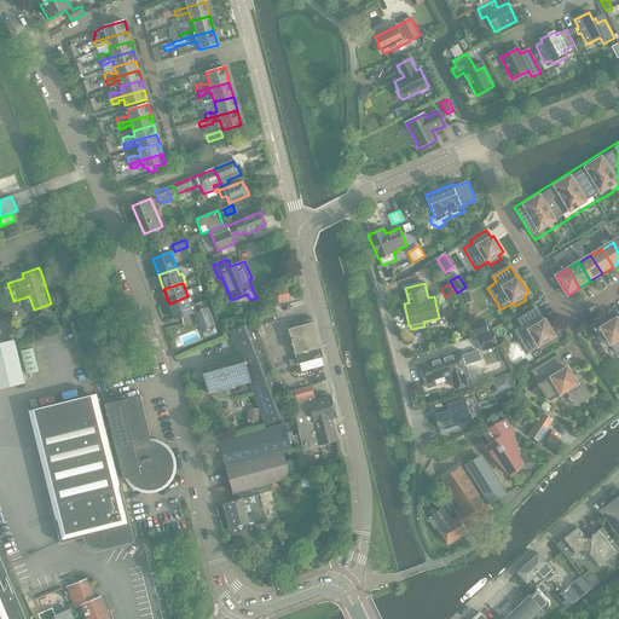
[(277,302),(290,300),(287,288),(275,291),(277,302)]
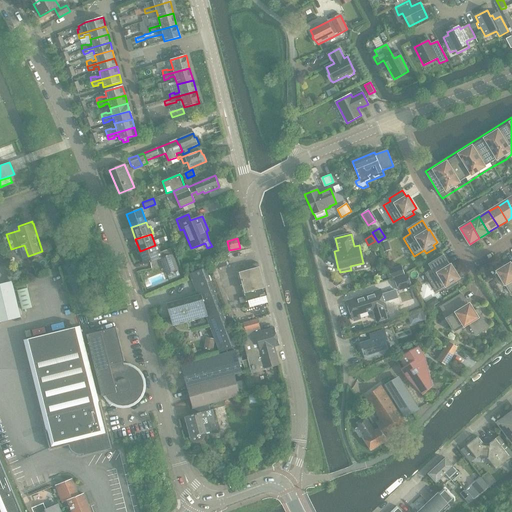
[(383,253),(390,250),(387,241),(380,244),(383,253)]
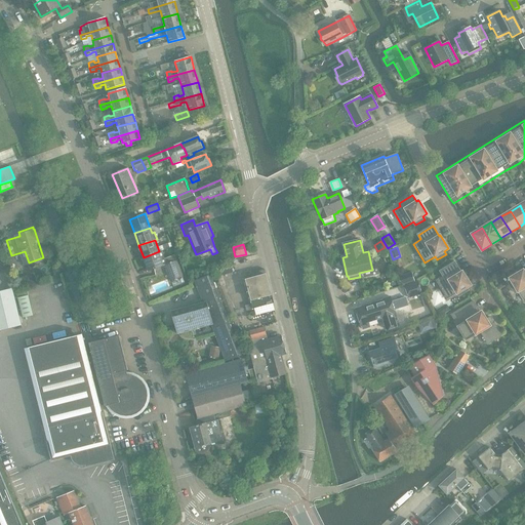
[(162,250),(159,251),(144,257),(149,272),(164,266),(170,281),(183,277),(176,260),(174,255),(164,259),(162,250)]
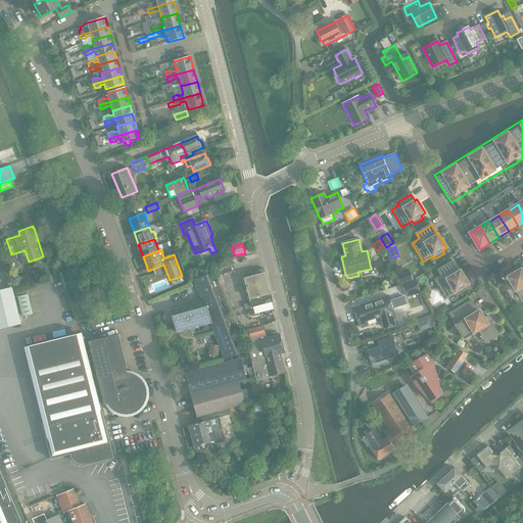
[(465,286),(469,284),(461,271),(460,272),(454,262),(438,270),(441,275),(434,279),(445,298),(456,292),(458,295),(467,289),(465,286)]
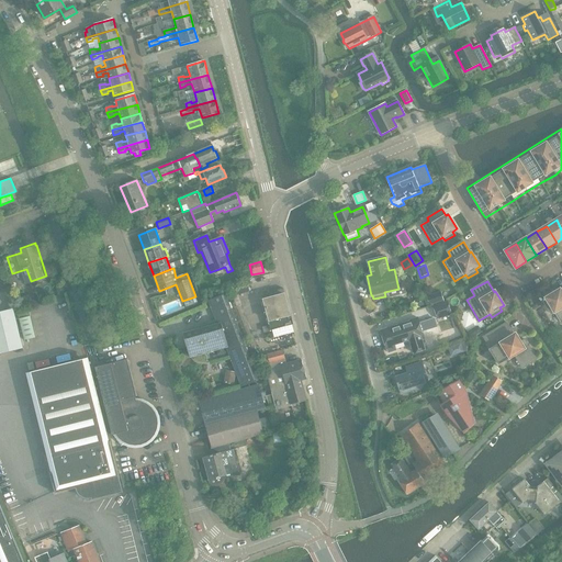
[(238,296),(249,292),(248,287),(236,291),(238,296)]
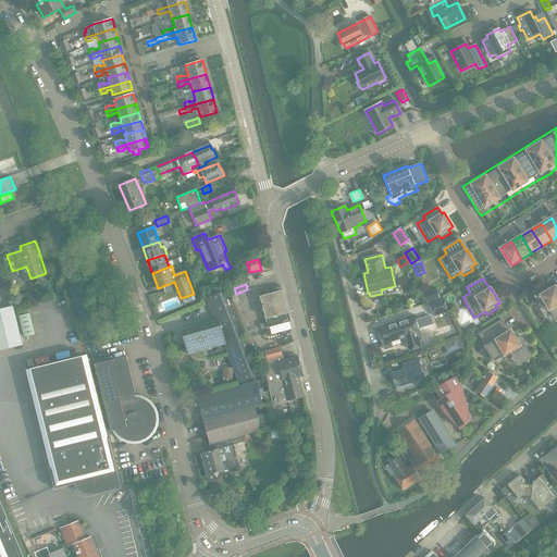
[(261,297),(264,312),(286,307),(285,305),(286,305),(285,300),(284,300),(281,286),(265,291),(267,296),(261,297)]
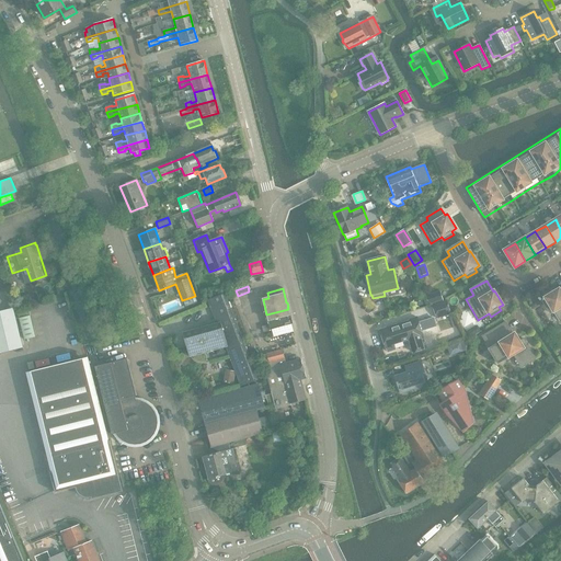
[(545,297),(548,301),(545,304),(550,313),(553,311),(560,322),(560,321),(560,288),(560,289),(559,288),(545,297)]
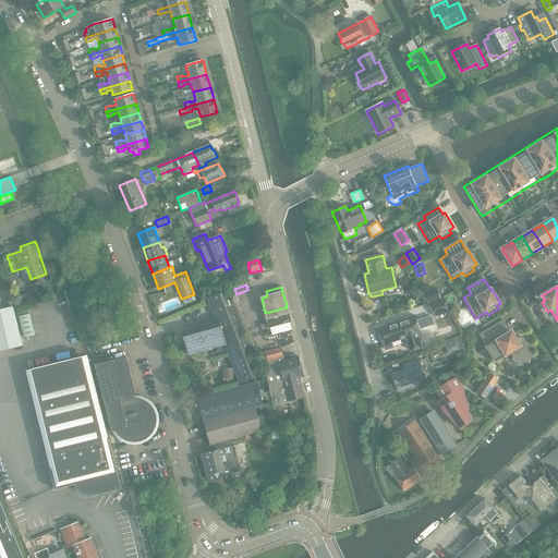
[(440,300),(438,290),(423,294),(426,304),(440,300)]
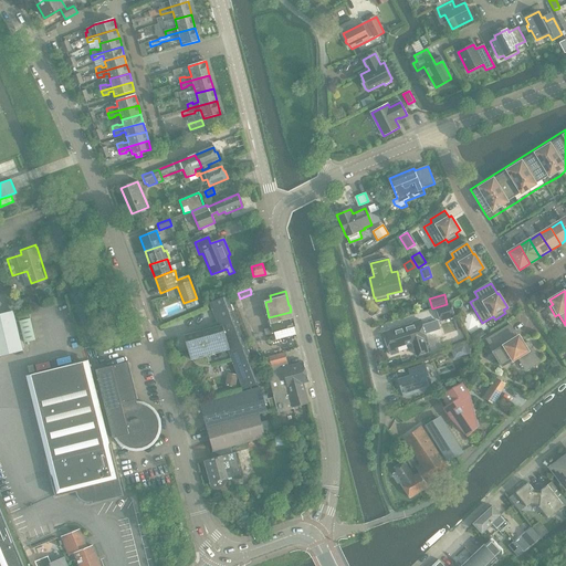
[(206,366),(207,365),(210,365),(210,364),(209,364),(206,354),(226,348),(226,347),(229,346),(243,384),(241,385),(243,390),(259,384),(258,379),(227,296),(210,303),(211,303),(219,322),(209,325),(209,326),(210,326),(210,329),(185,336),(187,344),(189,344),(190,346),(189,346),(188,346),(191,358),(192,358),(192,357),(194,358),(195,360),(196,362),(197,364),(198,364),(200,365),(201,366),(203,366),(206,366)]
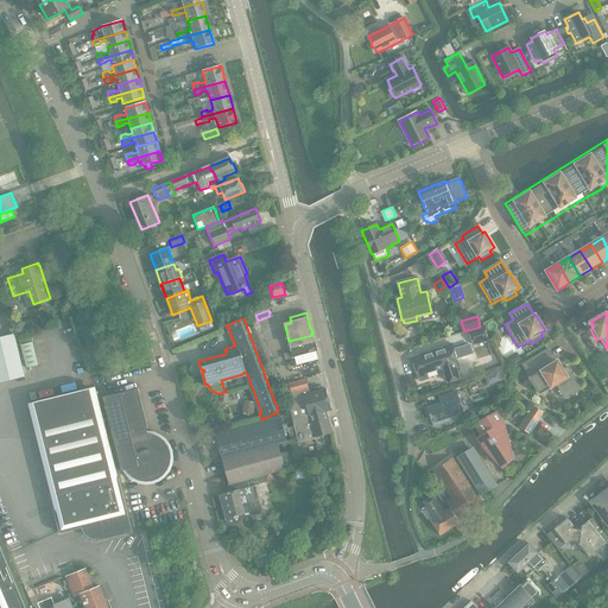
[(457,321),(449,324),(451,333),(460,330),(457,321)]
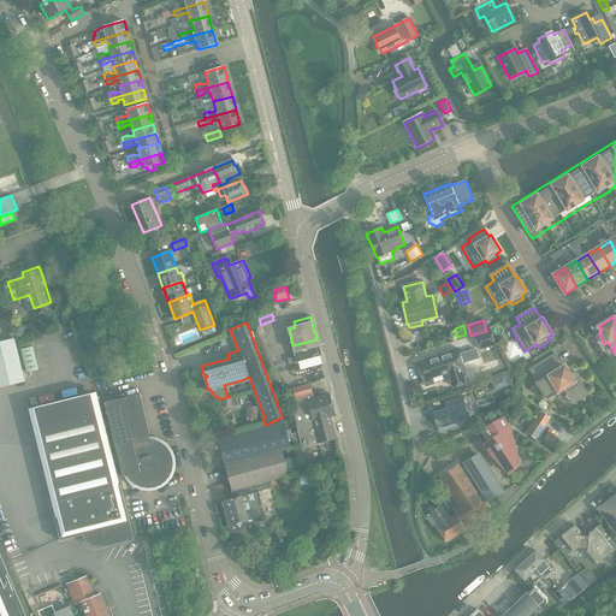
[(31,333),(29,329),(24,327),(19,329),(22,337),(31,333)]
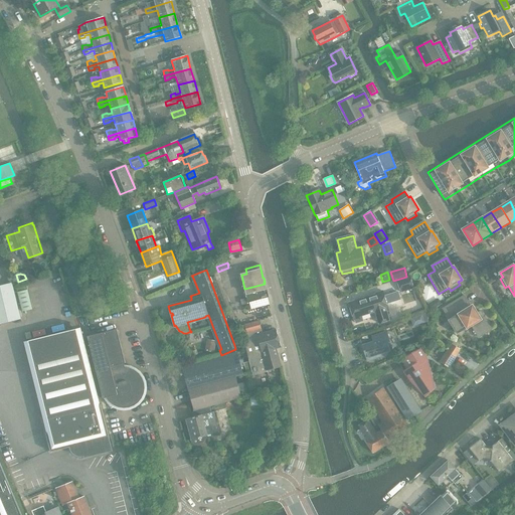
[(400,293),(413,288),(410,277),(396,281),(400,293)]
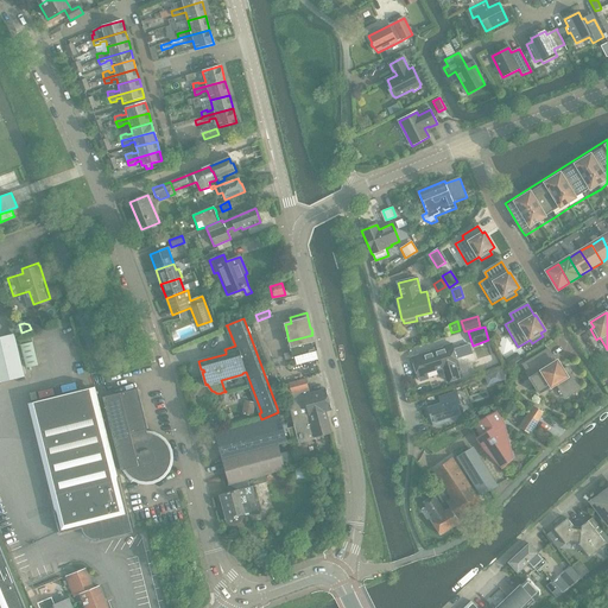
[(0,382),(25,377),(14,334),(0,337),(0,382)]
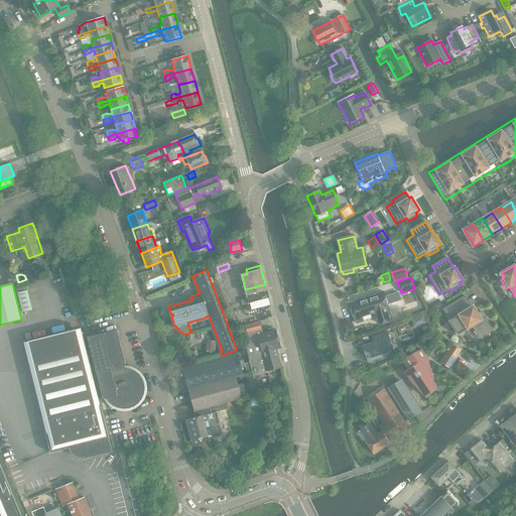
[(268,297),(265,284),(245,289),(249,302),(251,310),(270,305),(268,297)]
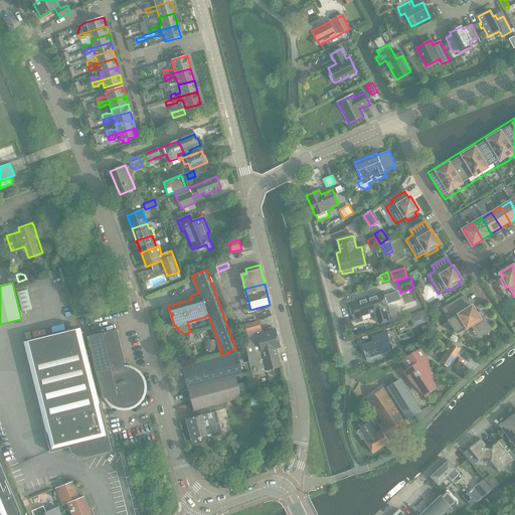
[(28,290),(17,293),(22,312),(32,310),(28,290)]
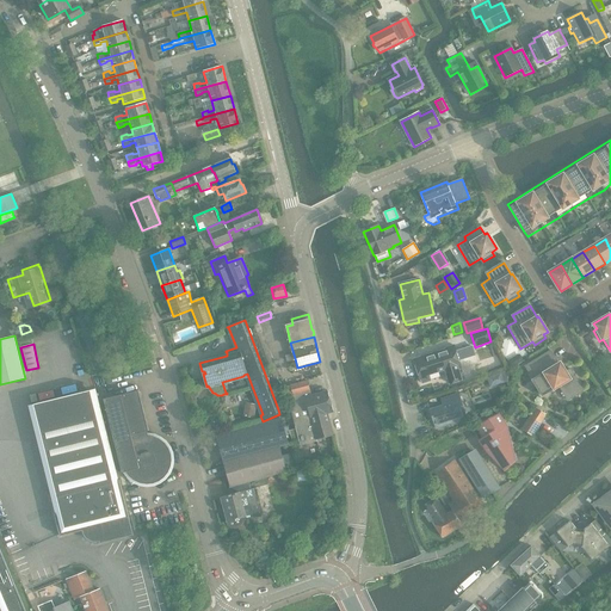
[(446,350),(414,360),(421,383),(430,381),(429,375),(445,370),(450,384),(462,381),(458,370),(461,369),(461,368),(475,363),(469,347),(456,352),(454,346),(445,349),(446,350)]
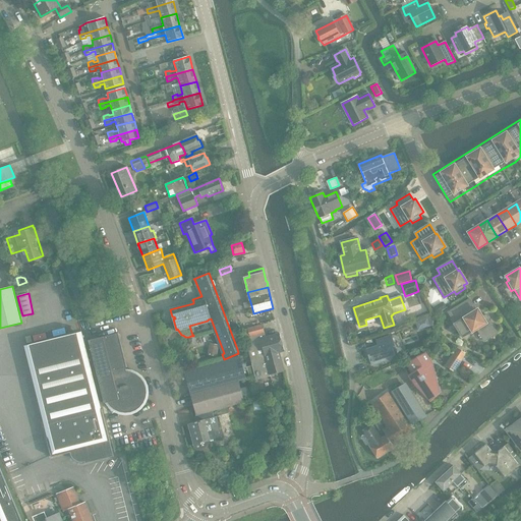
[(484,341),(498,333),(486,314),(482,317),(477,309),(476,310),(470,299),(448,312),(455,324),(454,325),(462,338),(476,329),(484,341)]
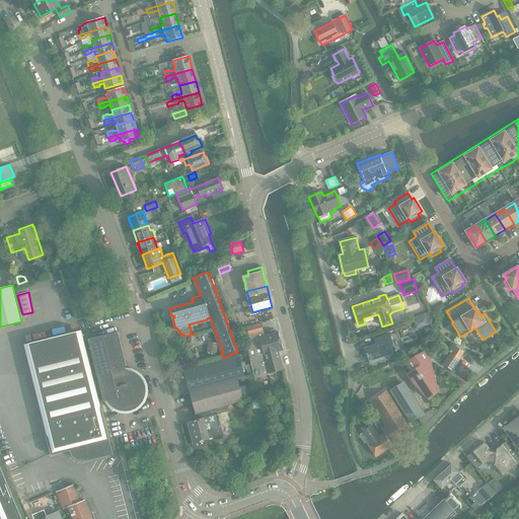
[(426,317),(420,319),(423,326),(429,324),(428,324),(431,323),(429,316),(426,317)]
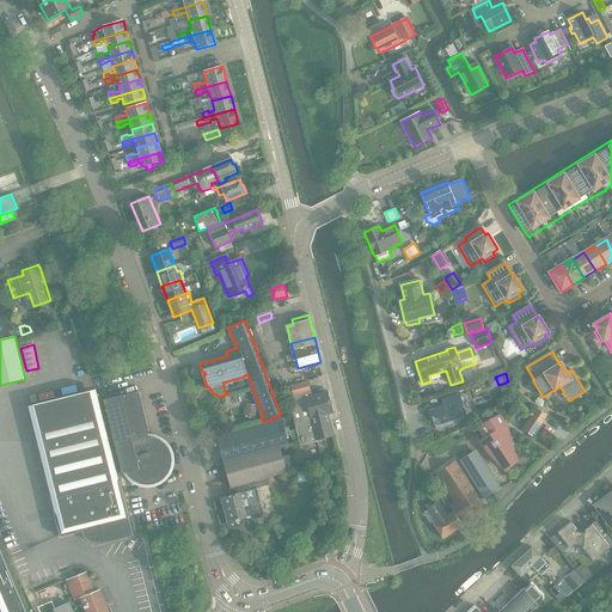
[(308,381),(285,389),(297,430),(291,432),(293,442),(299,441),(300,447),(318,442),(318,441),(334,436),(328,415),(334,412),(328,391),(312,396),(308,381)]
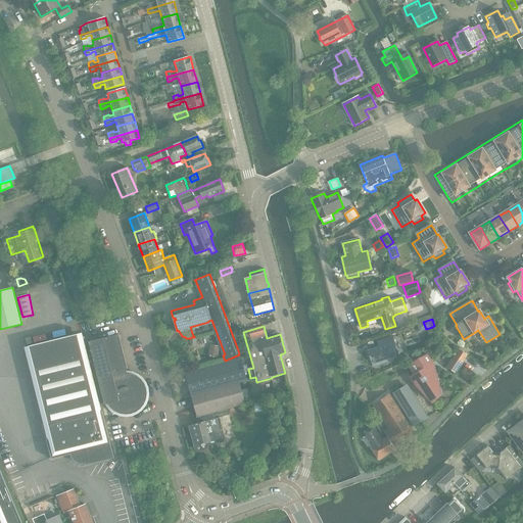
[(66,328),(54,331),(55,338),(67,335),(66,328)]
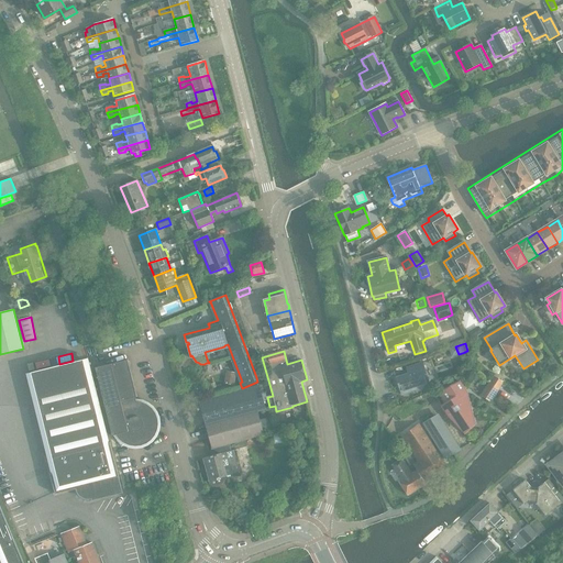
[(36,370),(52,365),(50,359),(35,363),(36,370)]
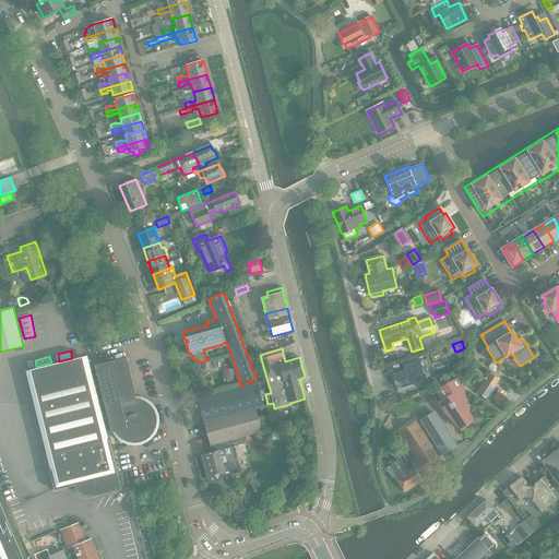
[(88,496),(91,496),(91,497),(90,497),(91,498),(122,490),(109,439),(104,440),(83,357),(31,370),(56,470),(50,471),(50,470),(49,470),(55,489),(55,490),(75,486),(76,488),(78,490),(79,491),(80,494),(82,495),(84,496),(86,496),(88,496)]
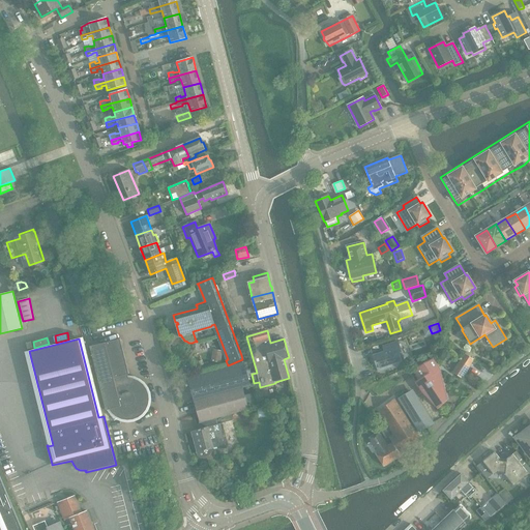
[(143,385),(138,381),(133,379),(127,378),(127,375),(128,374),(120,339),(89,347),(106,410),(109,410),(112,414),(117,417),(122,419),(127,420),(133,419),(138,417),(142,414),(145,410),(148,405),(148,400),(148,394),(146,389),(143,385)]
